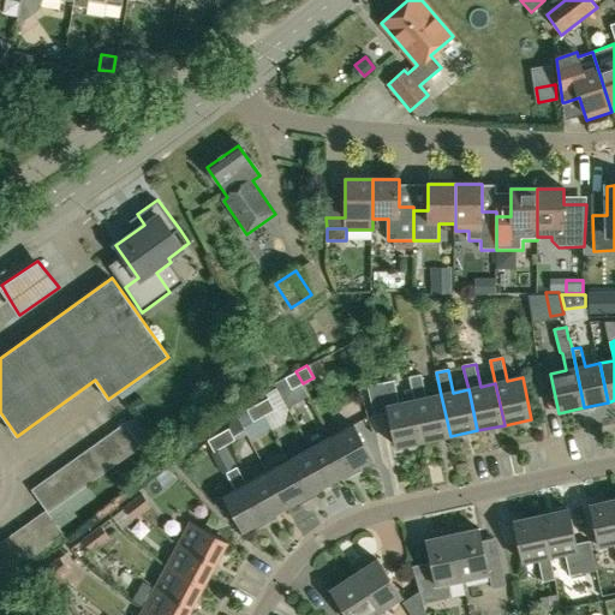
[(292,389),(303,383),(296,371),(285,377),(292,389)]
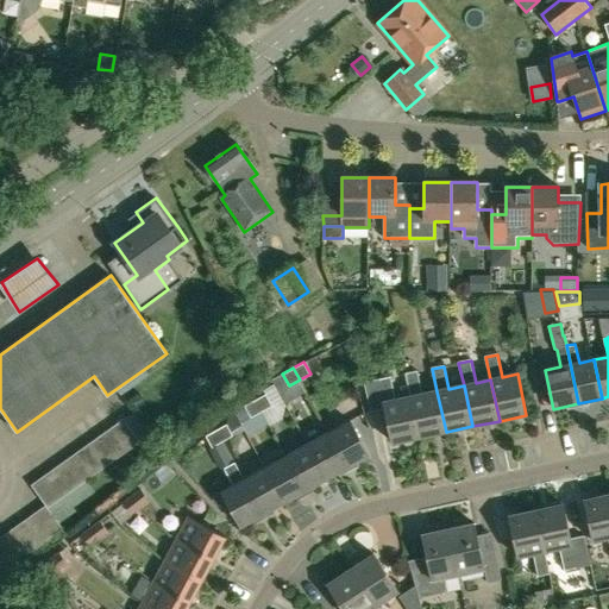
[(410,397),(419,438),(446,432),(437,391),(422,395),(418,371),(406,375),(410,397)]
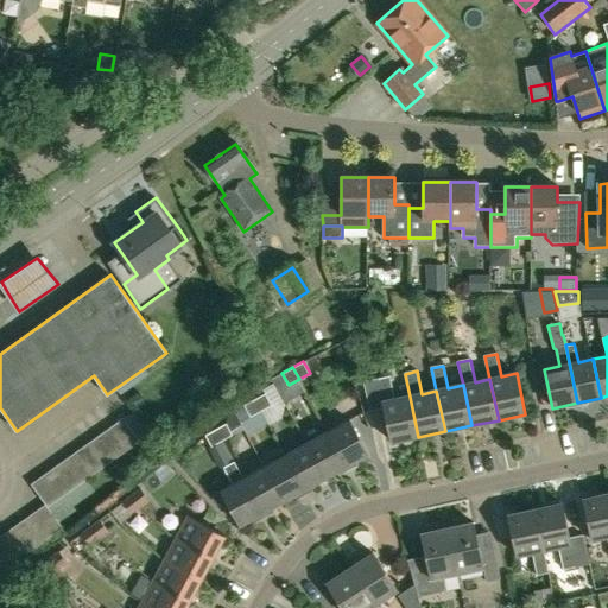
[(418,437),(410,397),(396,399),(391,377),(363,382),(371,412),(384,409),(392,443),(418,437)]
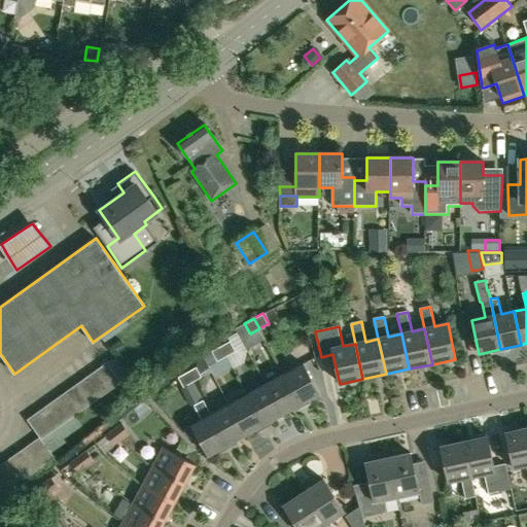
[(230,341),(220,345),(226,356),(235,351),(230,341)]
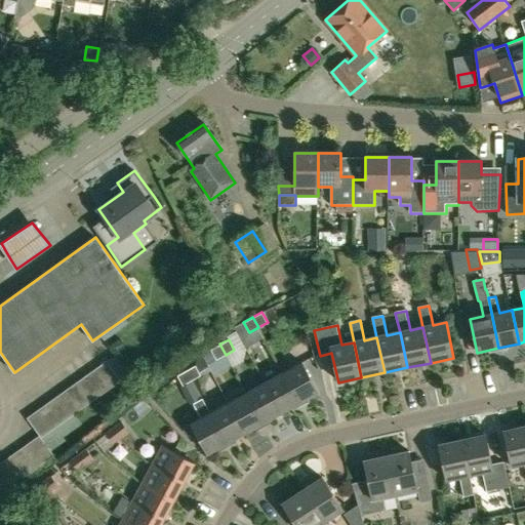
[(226,355),(219,344),(210,349),(216,359),(226,355)]
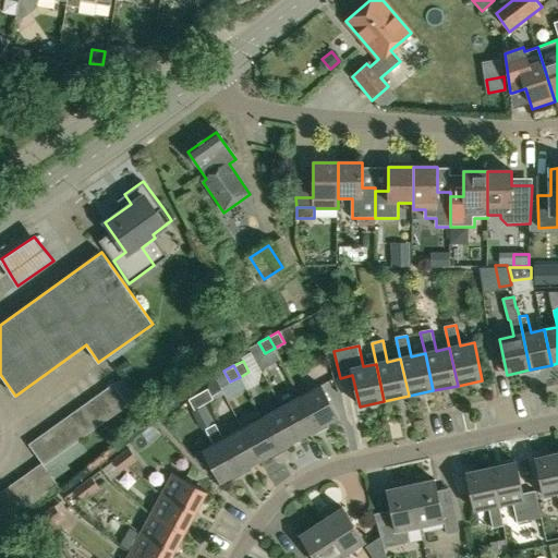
[(44,465),(130,405),(114,385),(29,445),(41,462),(0,492),(0,525),(58,485),(44,465)]
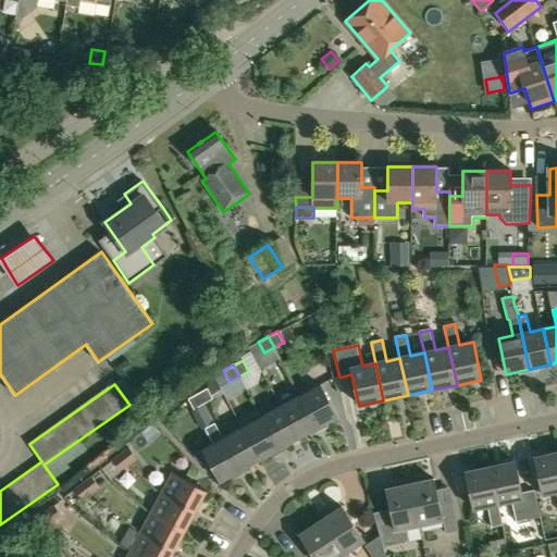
[(300,396),(318,429),(338,418),(321,385),(300,396)]
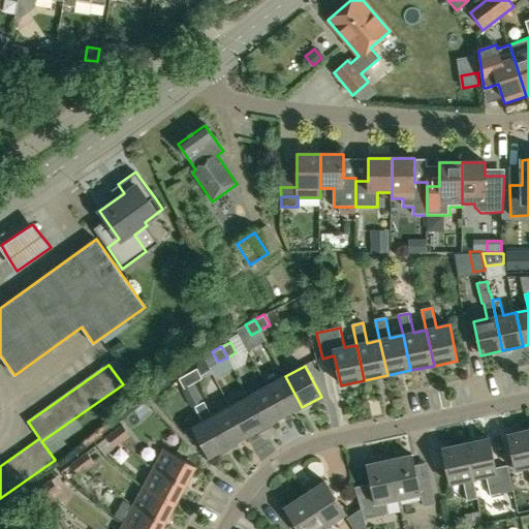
[(196,368),(187,373),(193,383),(203,378),(196,368)]
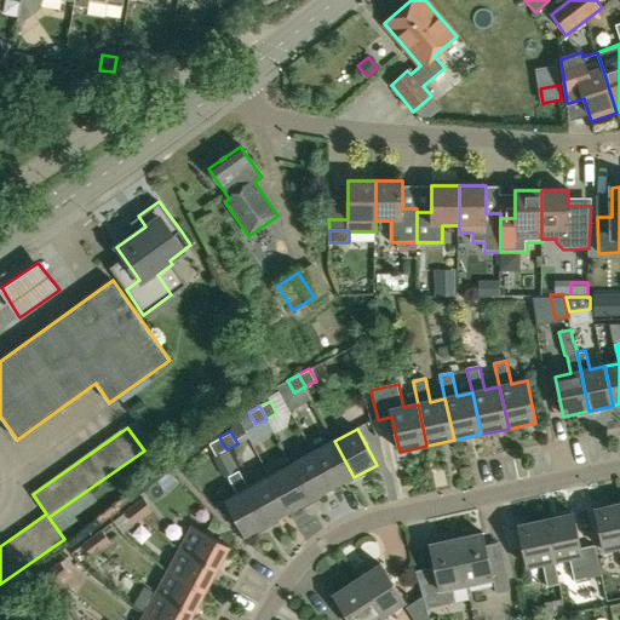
[(227,449),(219,437),(218,437),(208,443),(216,455),(227,449)]
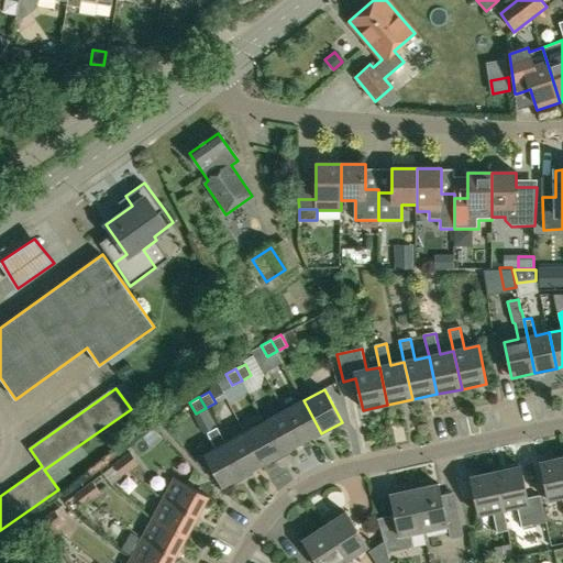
[(284,411),(302,443),(321,433),(304,400),(284,411)]
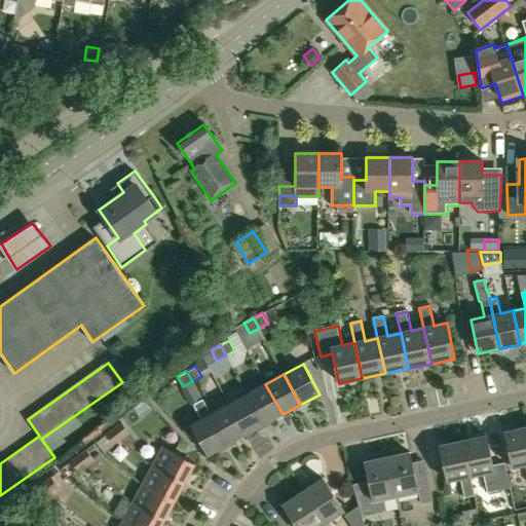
[(248,395),(264,424),(283,414),(265,384),(248,395)]
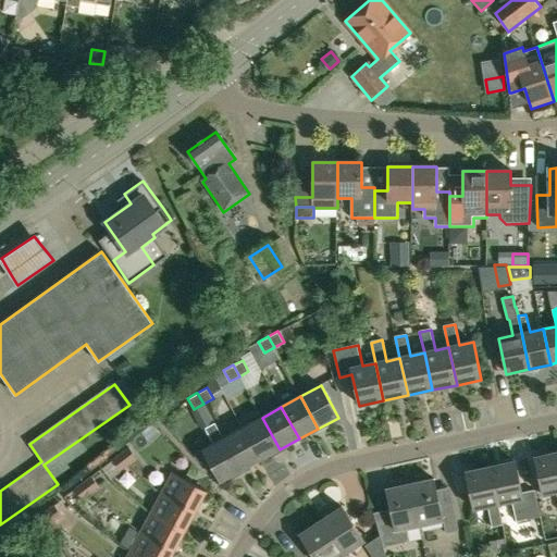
[(243,429),(260,460),(280,449),(262,418),(243,429)]
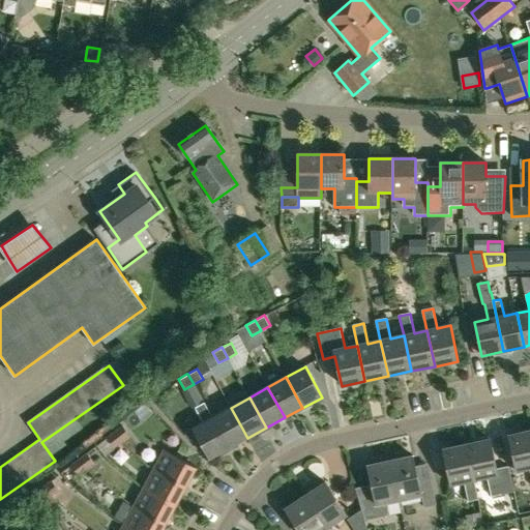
[(210,459),(229,448),(212,418),(203,403),(194,408),(203,423),(194,429),(194,431),(201,442),(210,459)]
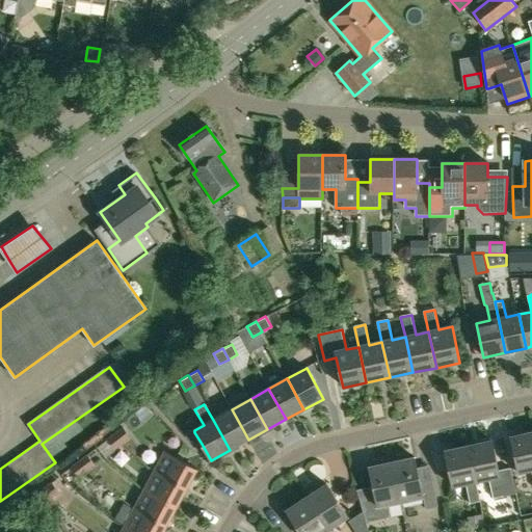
[(213,420),(230,450),(248,440),(232,409),(213,420)]
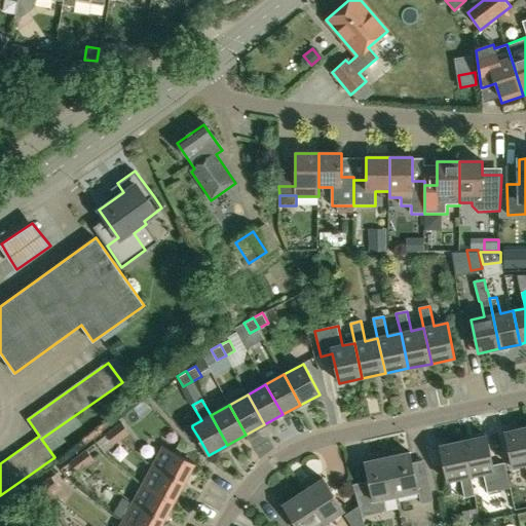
[(113,428),(121,439),(129,433),(121,422),(113,428)]
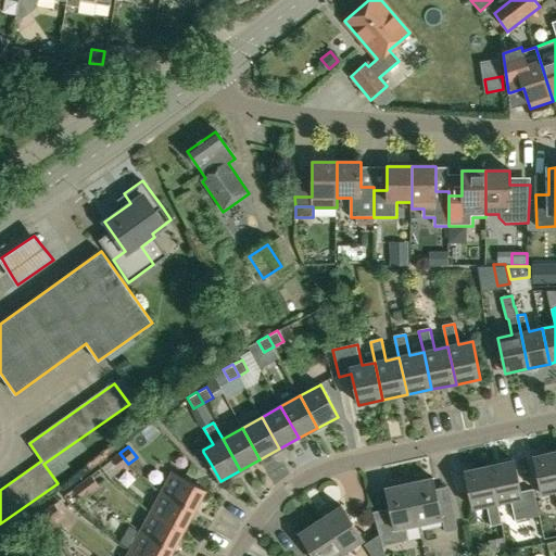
[(211,464),(203,452),(194,456),(204,467),(211,464)]
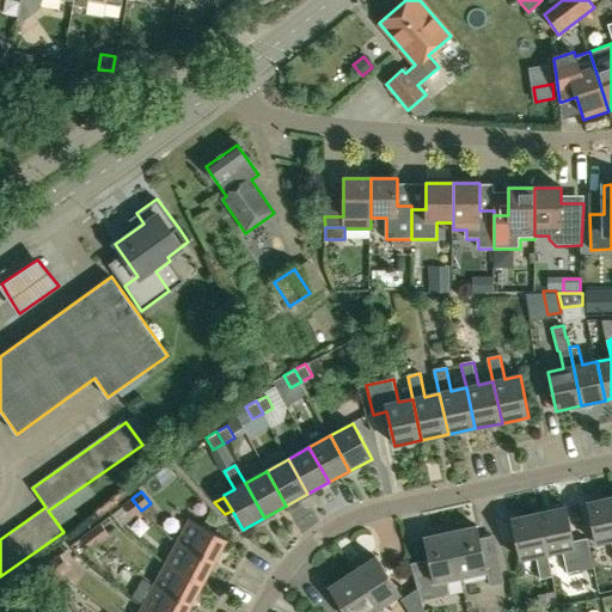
[(611,497),(587,503),(597,544),(611,542),(611,497)]
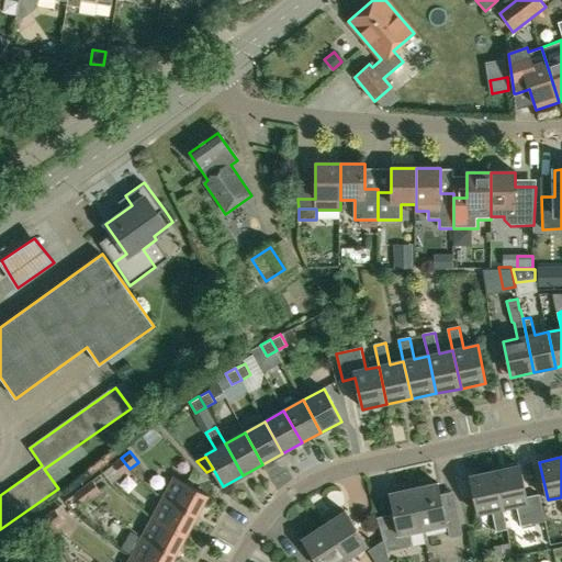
[(130,469),(121,458),(112,464),(121,475),(130,469)]
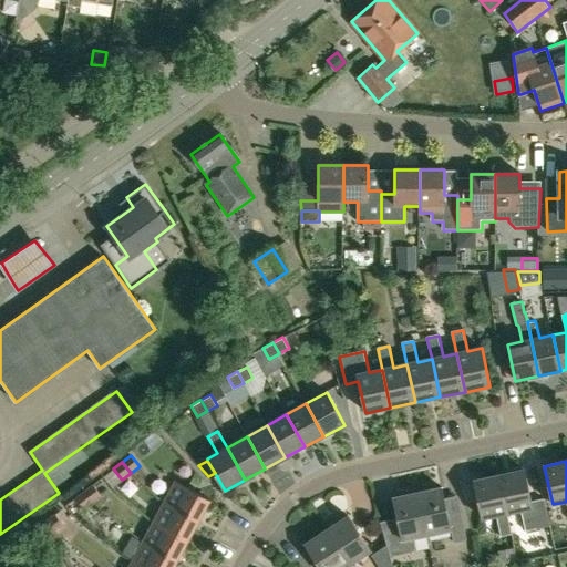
[(525,471),(500,476),(507,514),(522,511),(526,533),(550,527),(544,500),(532,503),(525,471)]
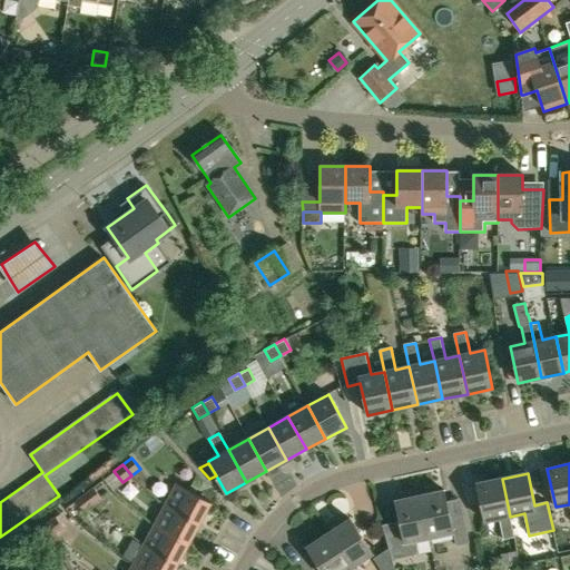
[(514,538),(510,517),(502,479),(477,484),(484,522),(499,519),(503,540),(514,538)]
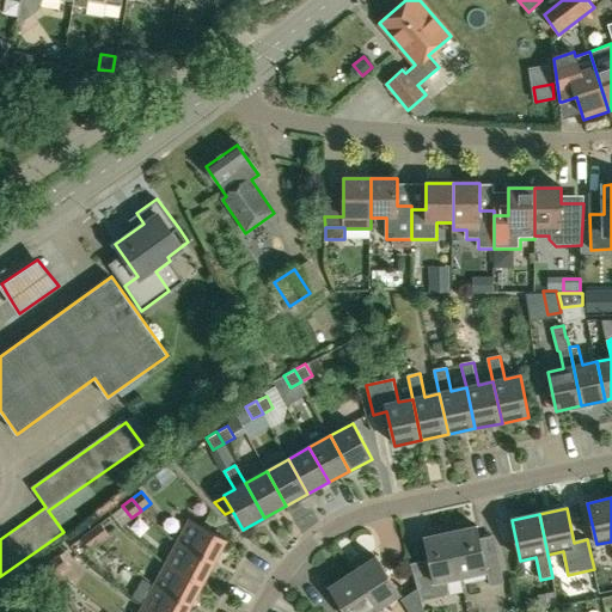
[(178,542),(215,562),(227,540),(190,520),(178,542)]
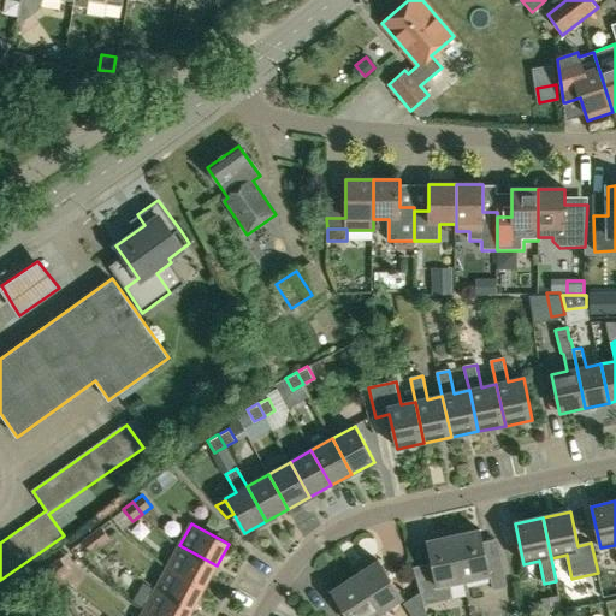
[(92,533),(101,546),(110,539),(100,527),(92,533)]
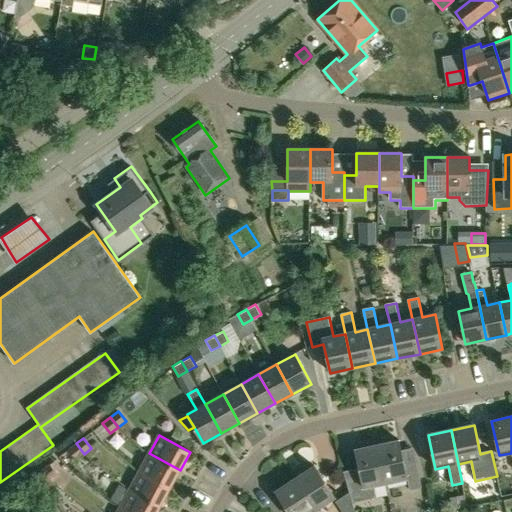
[(410,491),(422,488),(417,465),(405,467),(399,441),(377,446),(386,483),(407,479),(410,491)]
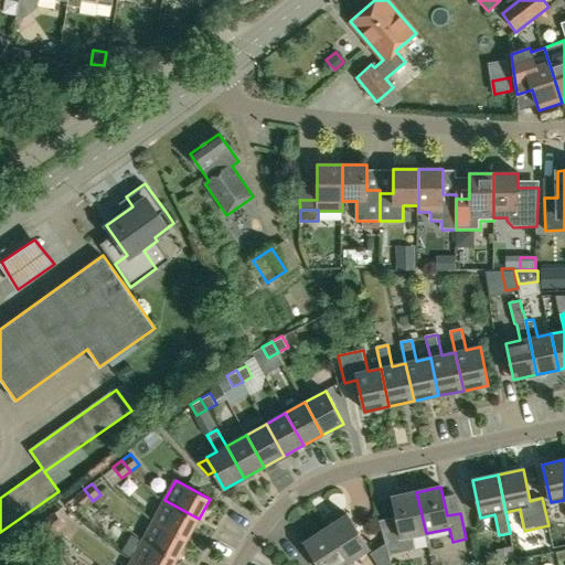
[(93,501),(84,489),(75,496),(84,508),(93,501)]
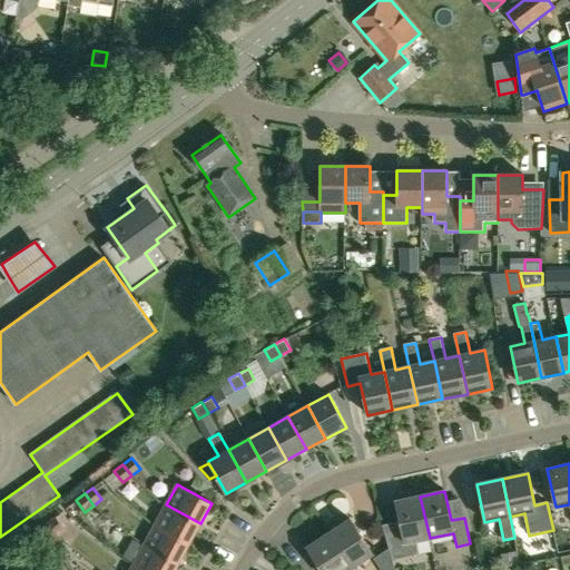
[(390,549),(393,561),(419,554),(415,541),(430,538),(420,497),(395,501),(402,531),(385,536),(390,549)]
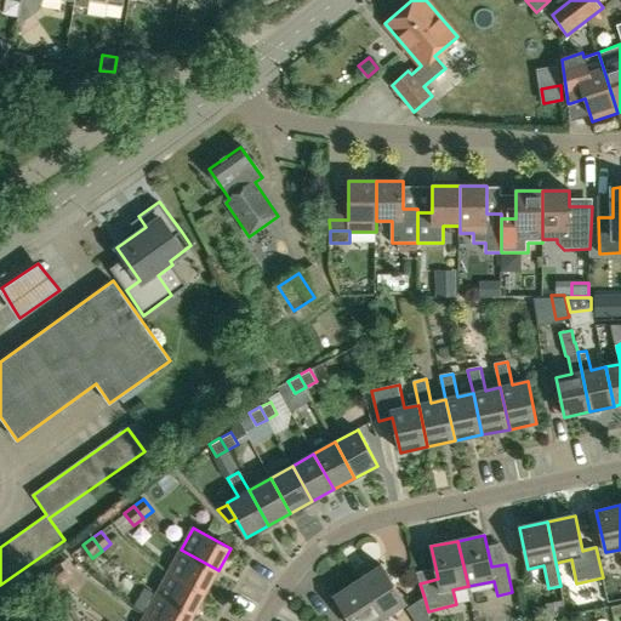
[(169,573),(206,592),(218,570),(181,550),(169,573)]
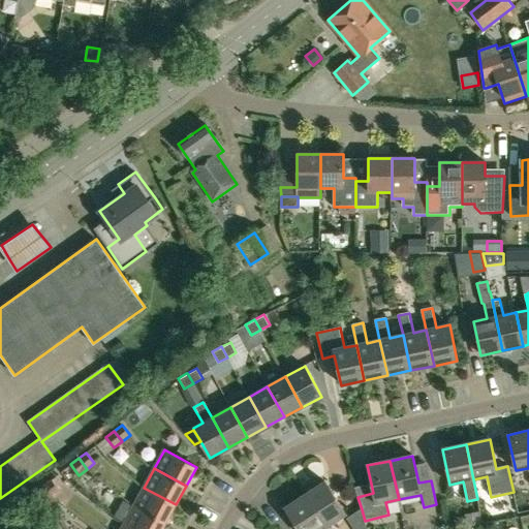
[(51,480),(43,486),(52,496),(59,491),(51,480)]
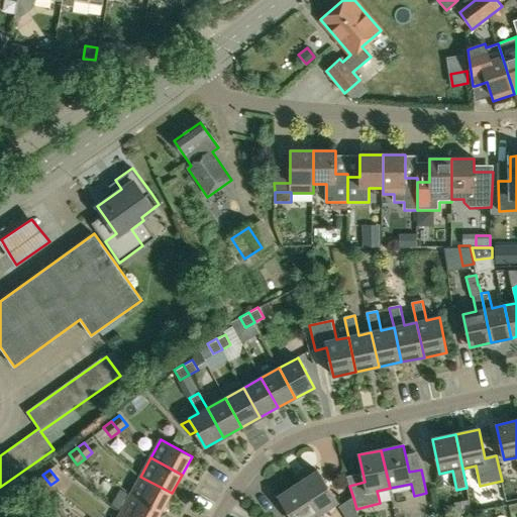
[(317,471),(298,484),(319,515),(338,503),(317,471)]
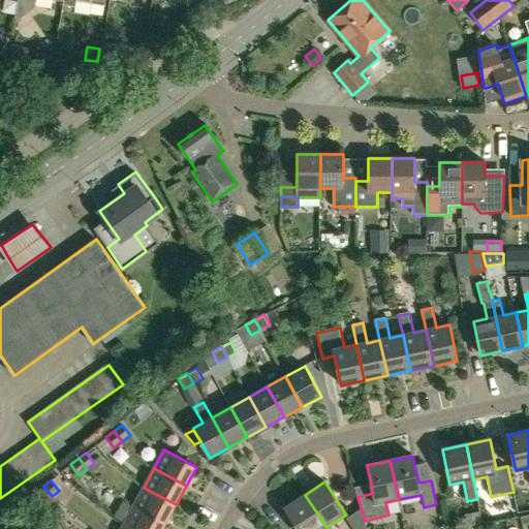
[(52,496),(43,486),(36,491),(44,501),(52,496)]
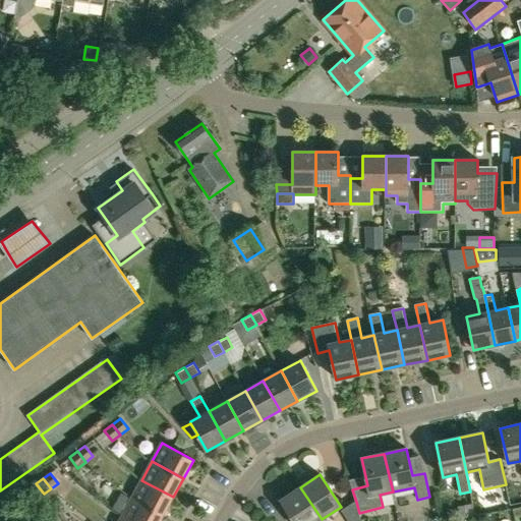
[(132,499),(163,515),(173,497),(141,480),(132,499)]
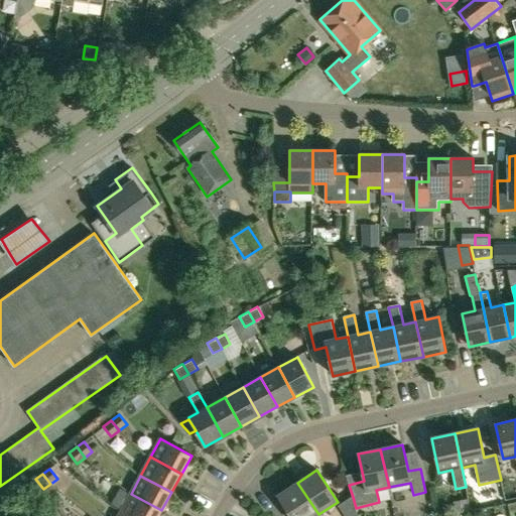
[(291,515),(315,515),(318,514),(297,483),(278,496),(291,515)]
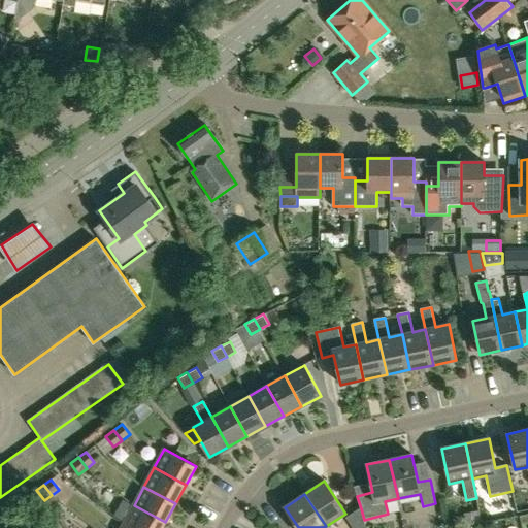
[(127,525),(131,527),(162,527),(165,522),(134,505),(124,523),(127,525)]
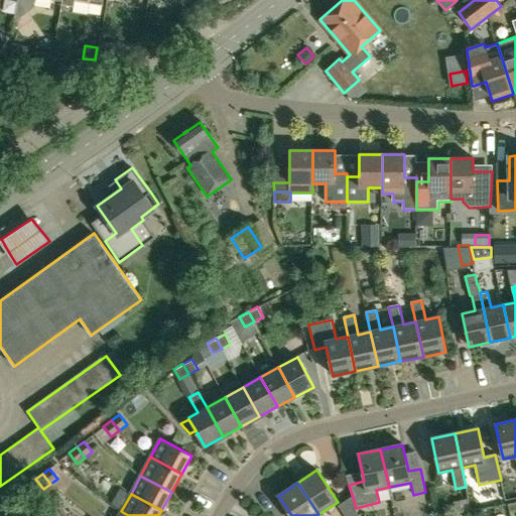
[(357,515),(356,508),(353,497),(338,506),(344,515),(357,515)]
